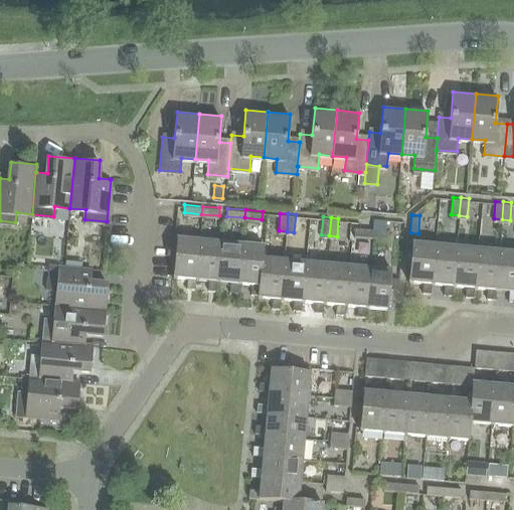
[(354,234),(372,235),(373,227),(355,226),(354,234)]
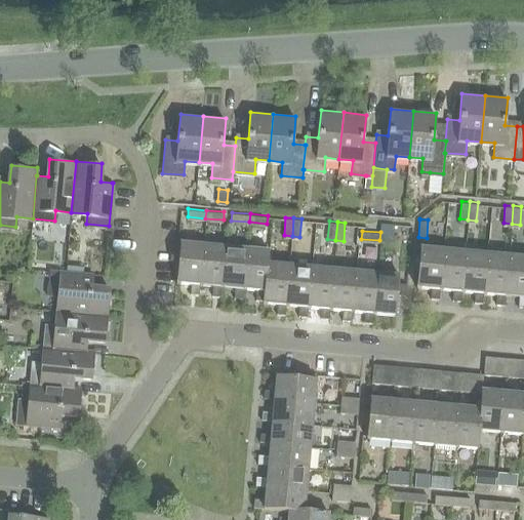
[(380,232),(379,240),(397,242),(398,234),(380,232)]
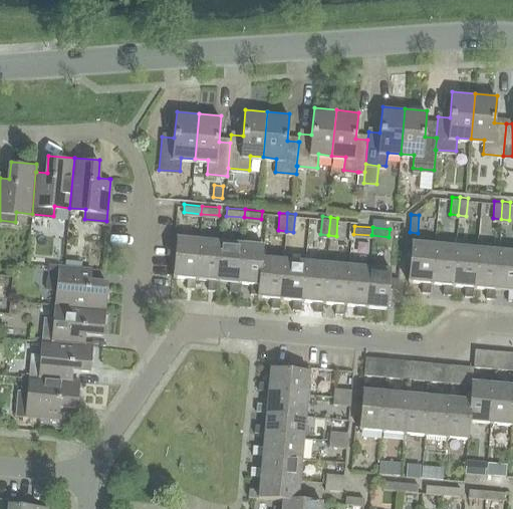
[(195,276),(199,237),(177,235),(173,274),(188,276),(187,285),(195,286),(196,276),(195,276)]
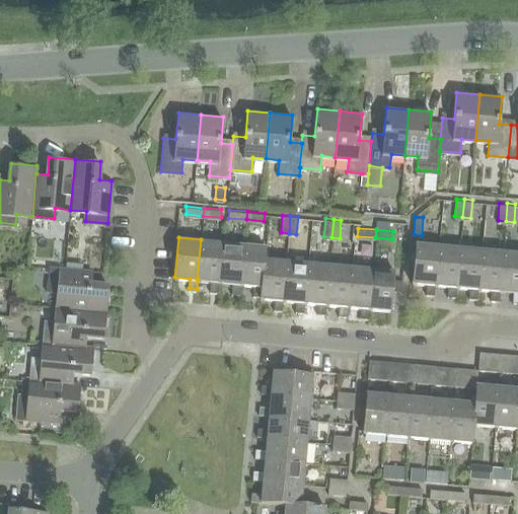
[(197,279),(198,279),(211,281),(211,290),(218,291),(219,281),(222,241),(201,239),(197,279)]
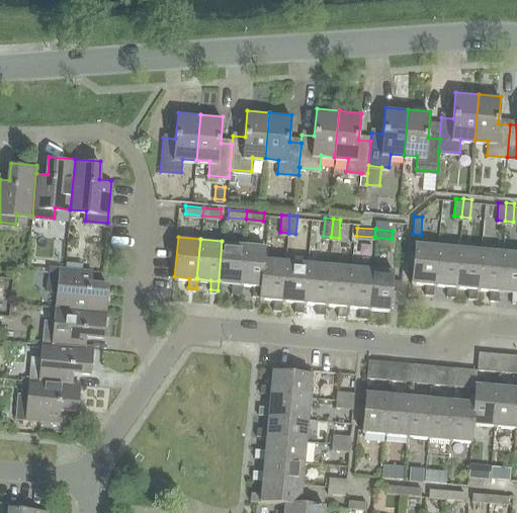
[(219,280),(233,281),(232,291),(240,292),(241,282),(240,282),(244,243),(222,241),(219,280)]
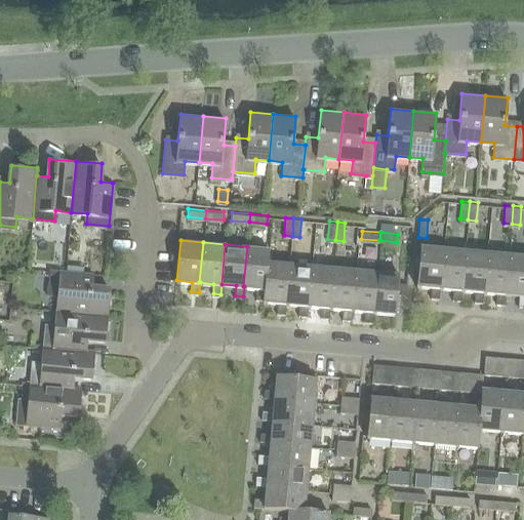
[(417,284),(432,286),(432,296),(439,296),(440,287),(440,286),(443,246),(420,244),(417,284)]
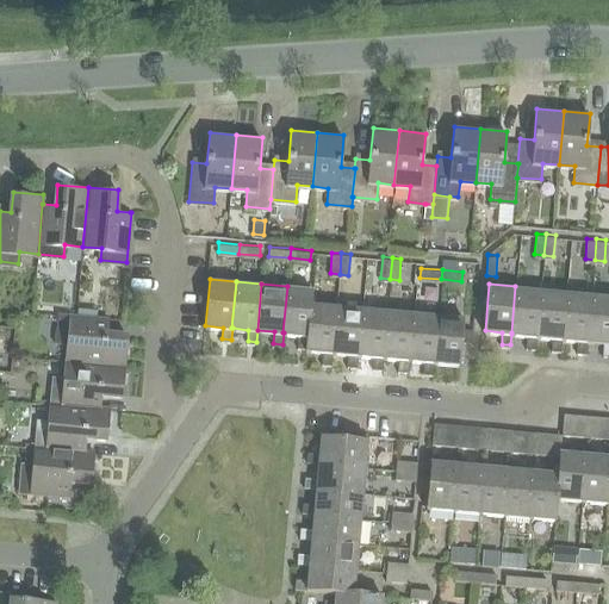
[(283,332),(284,332),(299,334),(298,346),(306,347),(311,302),(311,303),(312,288),(287,286),(283,332)]
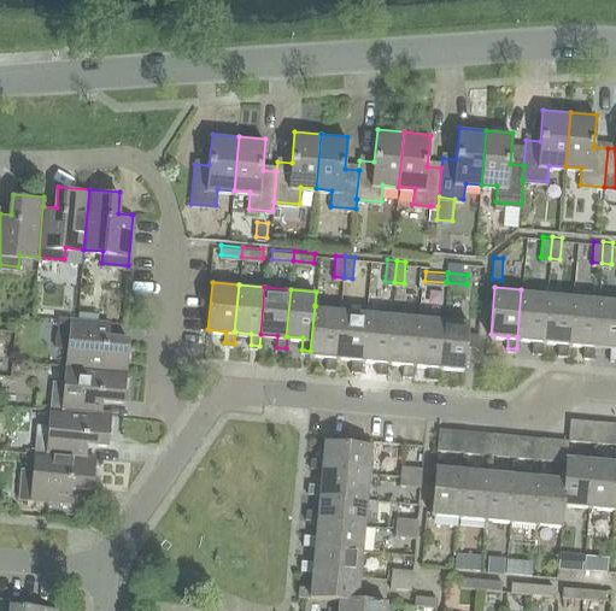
[(546,292),(521,289),(517,336),(517,338),(534,339),(533,351),(543,351),(544,340),(543,339),(546,292)]
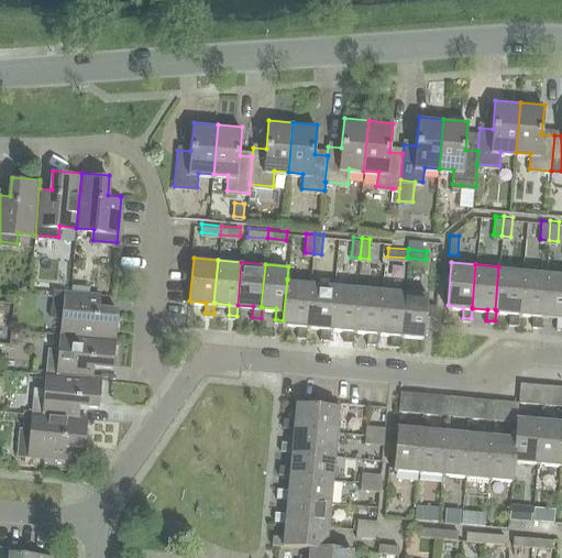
[(495,309),(496,310),(510,312),(509,321),(518,323),(519,313),(518,312),(522,269),(498,266),(495,309)]
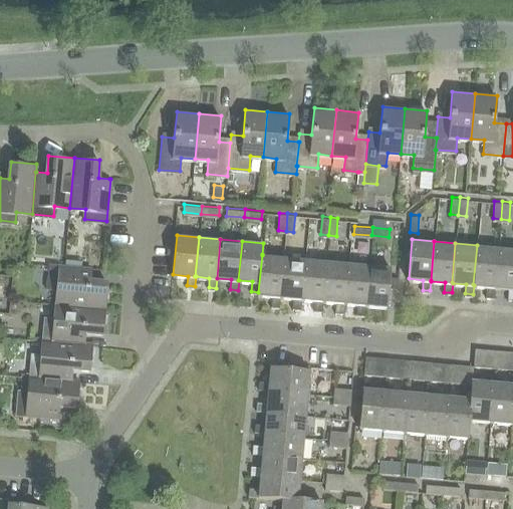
[(473,284),(474,285),(487,286),(486,295),(494,296),(495,286),(494,286),(498,247),(477,245),(473,284)]
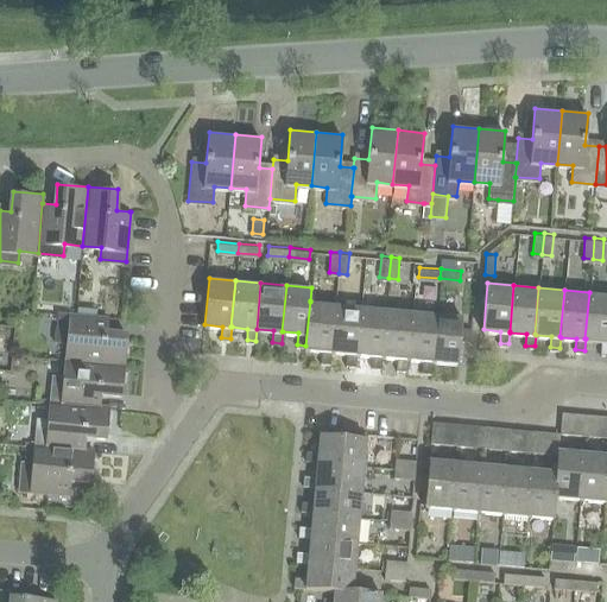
[(585,338),(586,338),(602,341),(601,352),(606,353),(606,293),(589,292),(585,338)]
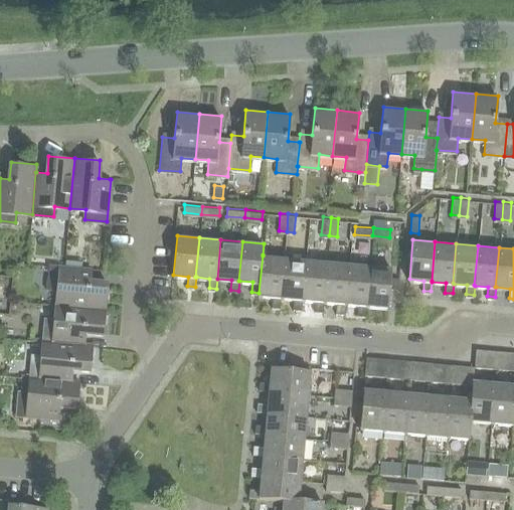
[(259,293),(258,295),(273,296),(272,306),(280,307),(281,297),(280,297),(284,257),(263,256),(263,255),(259,293)]
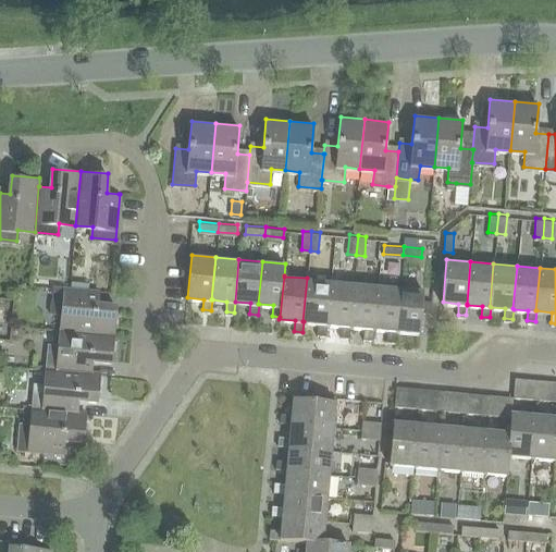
[(303,321),(304,321),(319,322),(318,333),(326,334),(326,323),(330,280),(307,278),(303,321)]
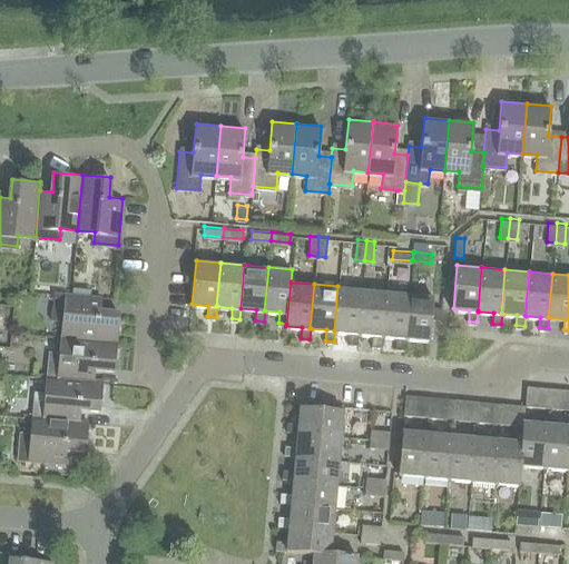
[(334,330),(350,332),(349,343),(357,344),(359,333),(357,333),(362,288),(337,286),(334,330)]
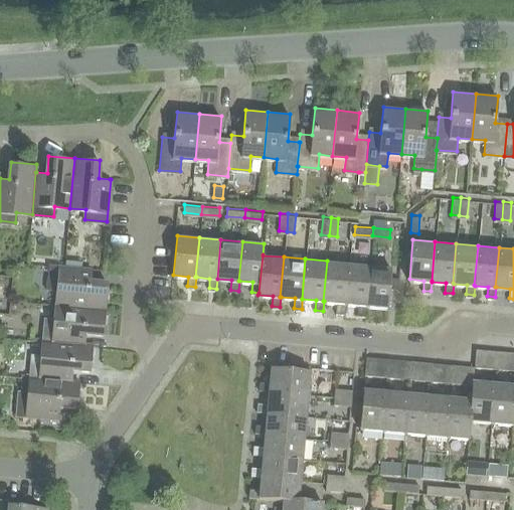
[(323,301),(324,301),(337,302),(336,312),(344,313),(345,303),(344,303),(348,263),(327,261),(323,301)]
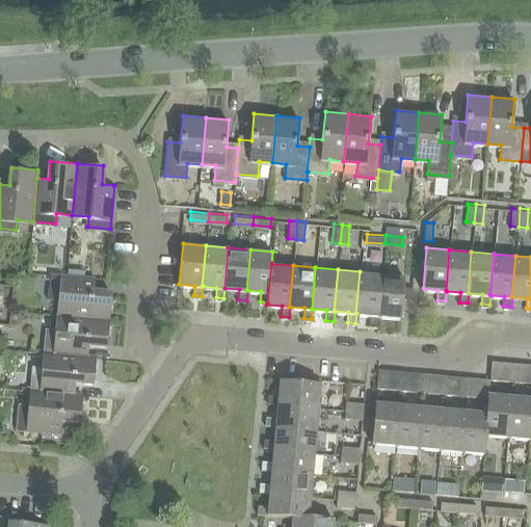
[(355,313),(356,313),(370,314),(370,324),(377,325),(378,315),(381,273),(360,271),(355,313)]
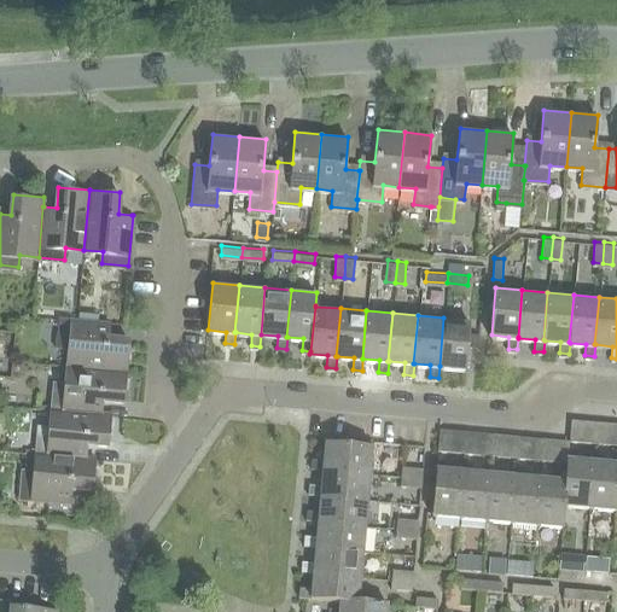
[(129,338),(108,336),(109,321),(59,316),(57,343),(69,344),(67,363),(127,368),(129,338)]
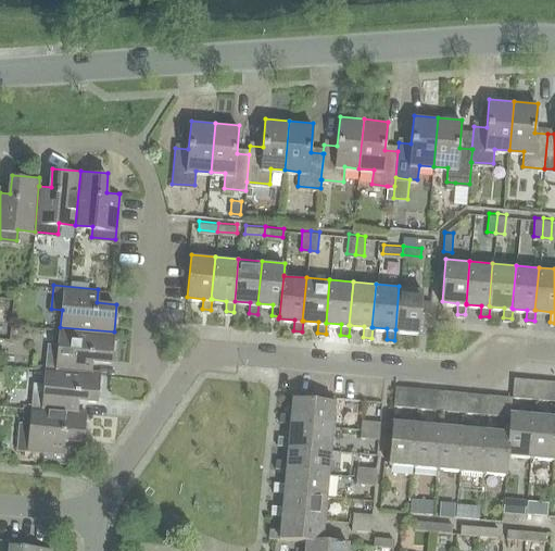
[(419,332),(420,314),(420,310),(430,311),(431,299),(423,298),(423,288),(399,286),(395,329),(419,332)]
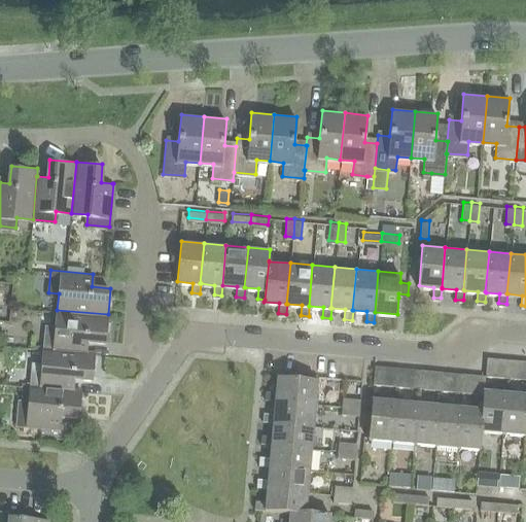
[(45,325),(43,347),(86,351),(86,350),(88,339),(106,341),(108,314),(57,310),(56,325),(45,325)]
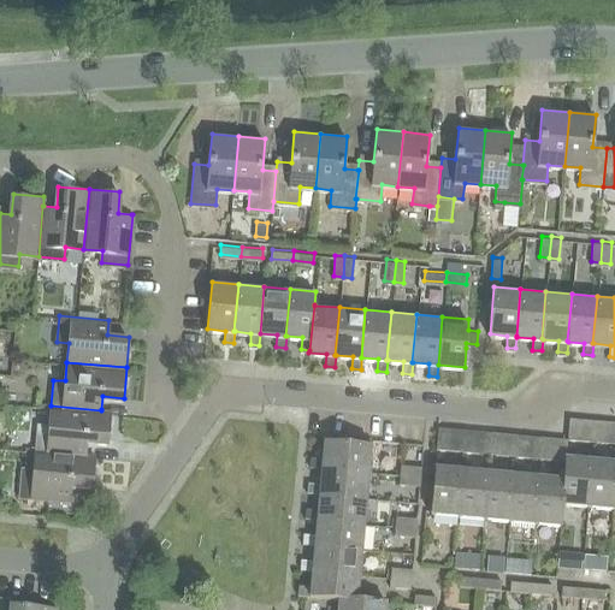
[(108,442),(108,440),(111,410),(101,409),(101,410),(51,406),(49,425),(37,424),(35,449),(86,454),(86,452),(87,439),(108,442)]
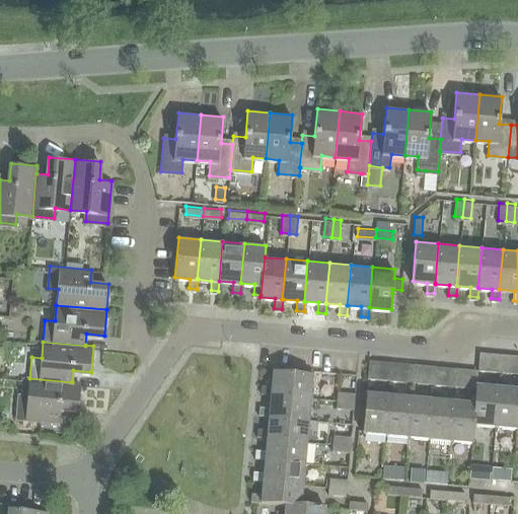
[(479,350),(478,368),(487,368),(488,351),(479,350)]
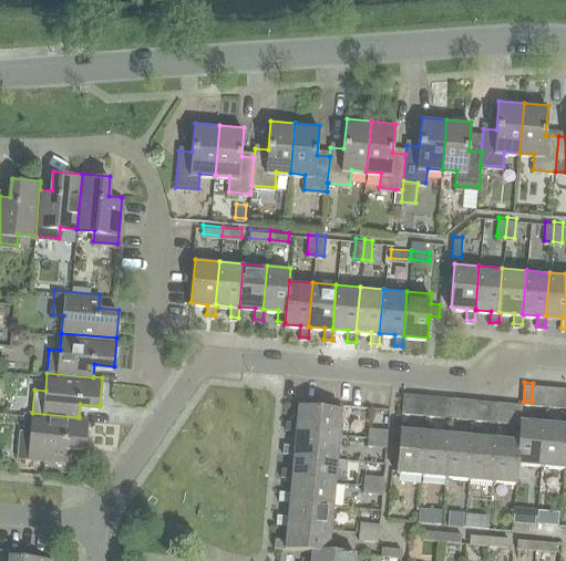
[(556,385),(547,384),(546,404),(555,404),(556,385)]
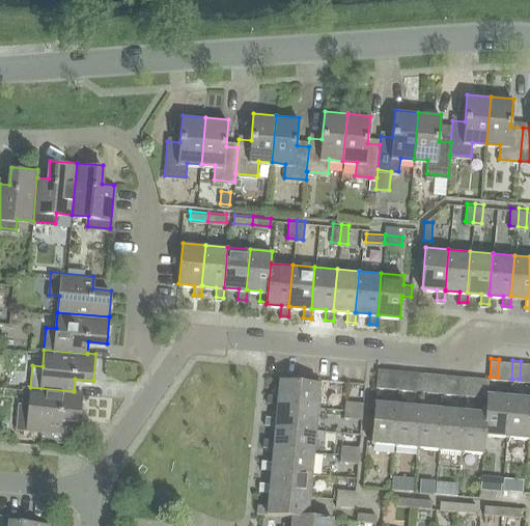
[(386,367),(378,366),(377,385),(385,386),(386,367)]
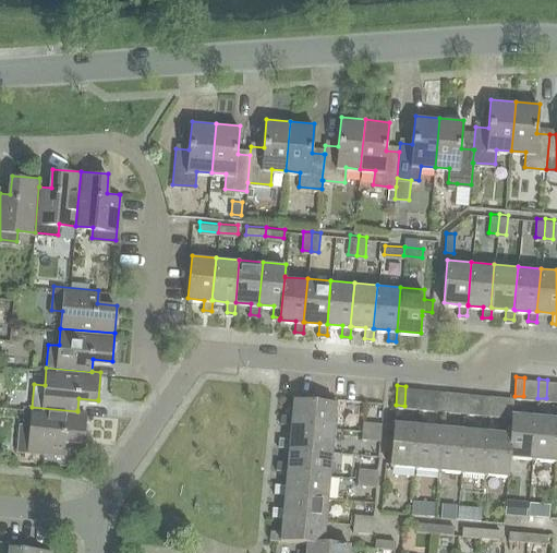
[(430,388),(421,387),(420,407),(428,408),(430,388)]
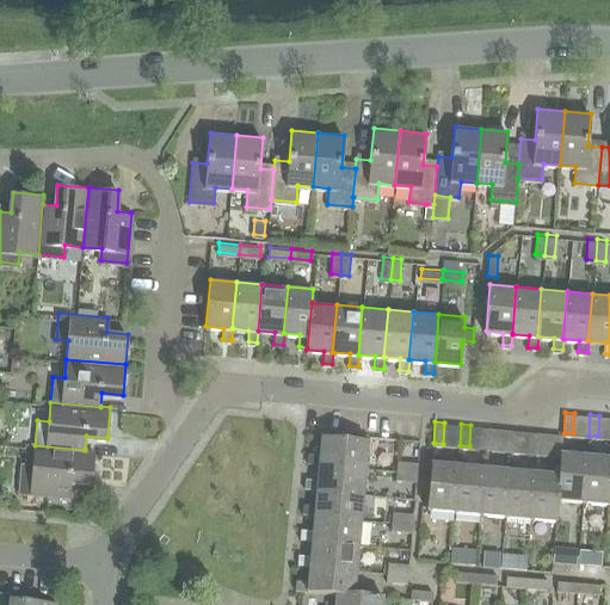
[(497,427),(486,426),(485,448),(494,449),(497,427)]
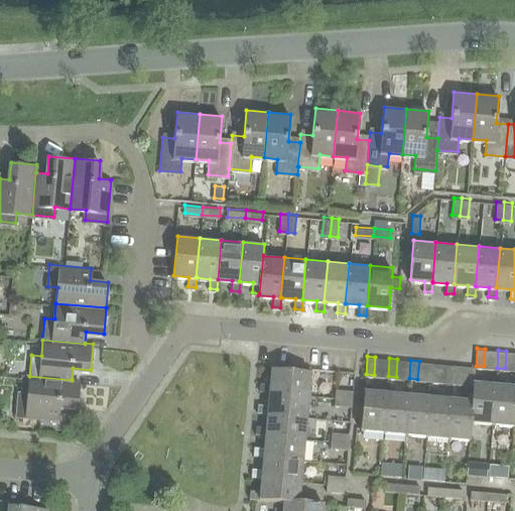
[(440,363),(432,362),(430,380),(438,380),(440,363)]
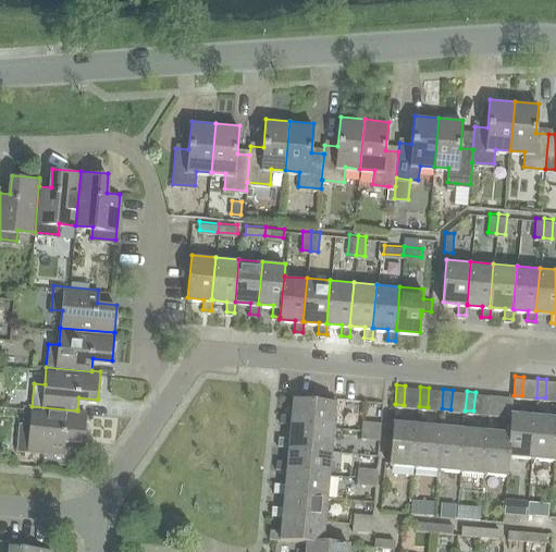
[(498,394),(490,393),(489,413),(497,413),(498,394)]
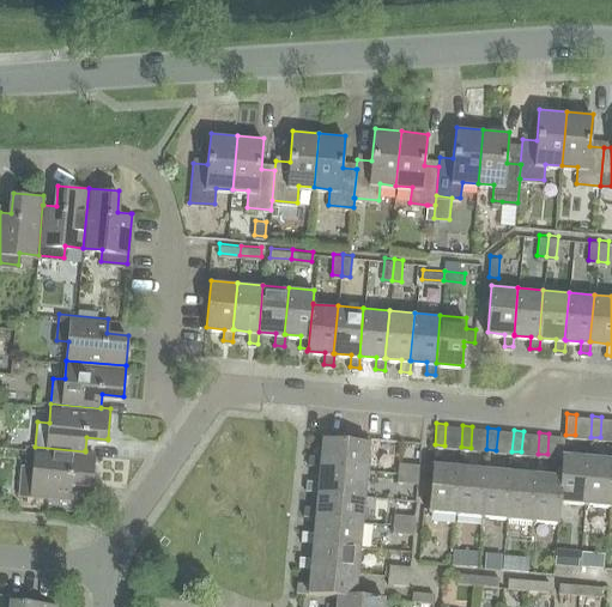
[(320,462),(368,467),(370,441),(322,436),(321,454),(309,453),(309,462),(320,463),(320,462)]
